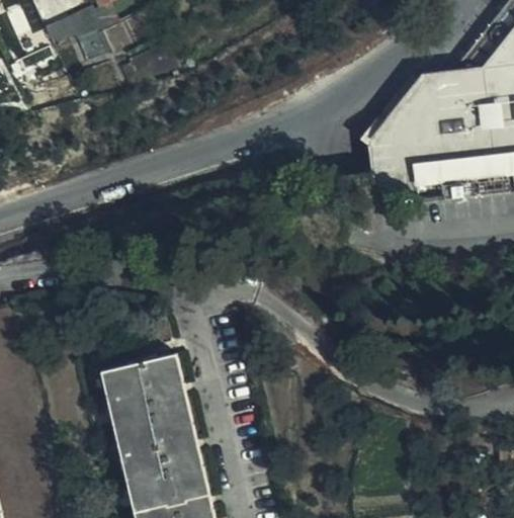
[(157,12),(163,28),(164,27),(177,3),(175,0),(159,0),(155,2),(157,12)]
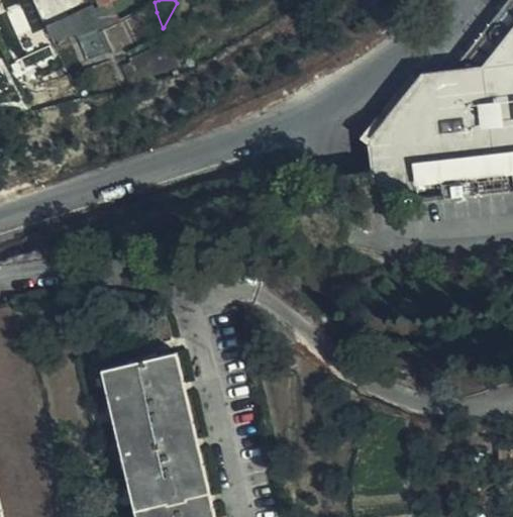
[(512,0),(505,0),(448,72),(421,72),(368,139),(366,146),(368,172),(370,181),(378,193),(384,198),(392,201),(398,200),(512,187),(512,0)]
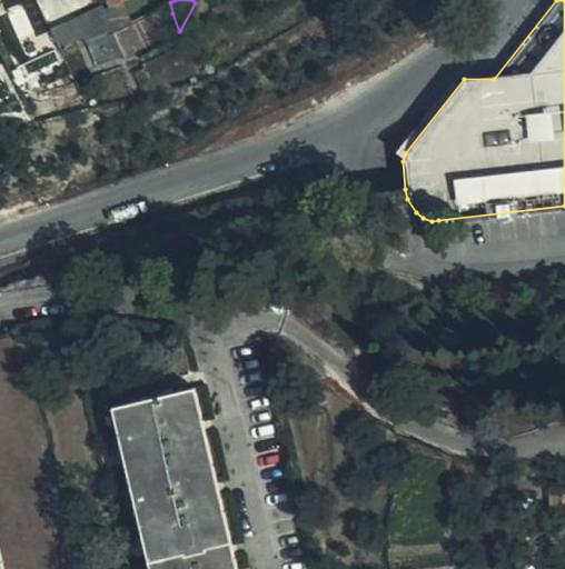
[(125,58),(179,31),(172,13),(170,2),(112,33),(125,58)]
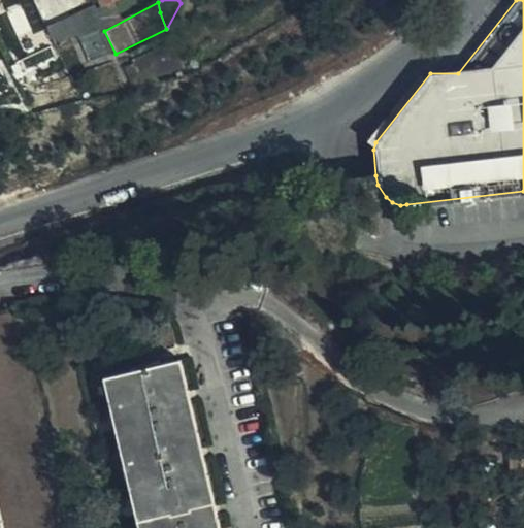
[(116,54),(104,31),(75,41),(86,63),(111,53),(112,56),(116,54)]
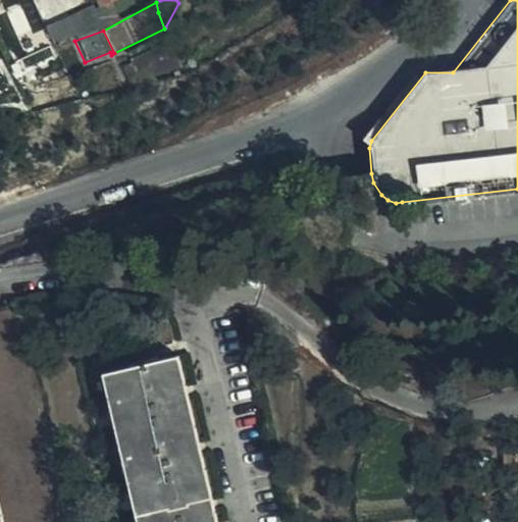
[(132,90),(156,83),(154,76),(138,81),(130,62),(120,67),(132,90)]
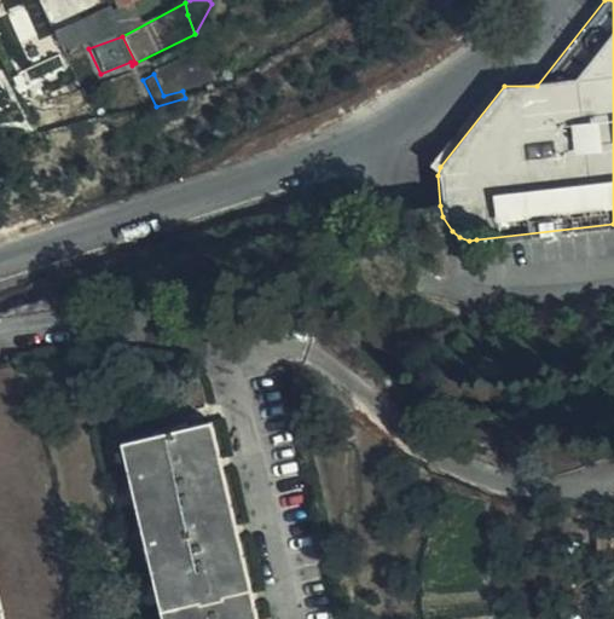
[(254,618),(208,423),(119,445),(160,618),(254,618)]
